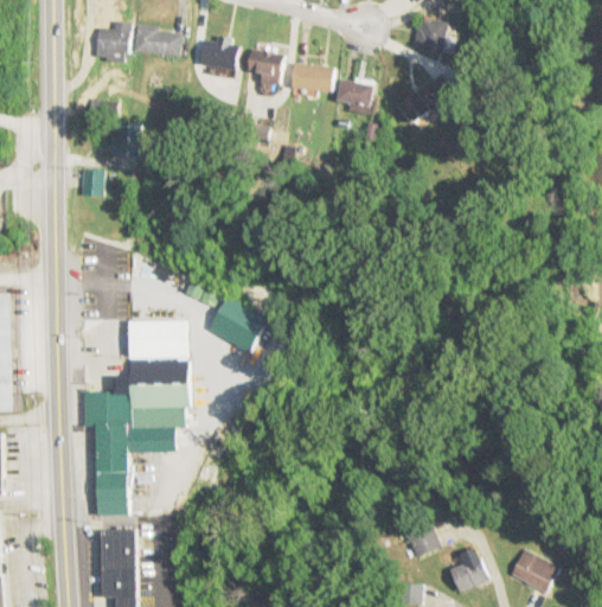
[(450,53),(454,36),(444,34),(447,20),(417,16),(412,48),(450,53)]
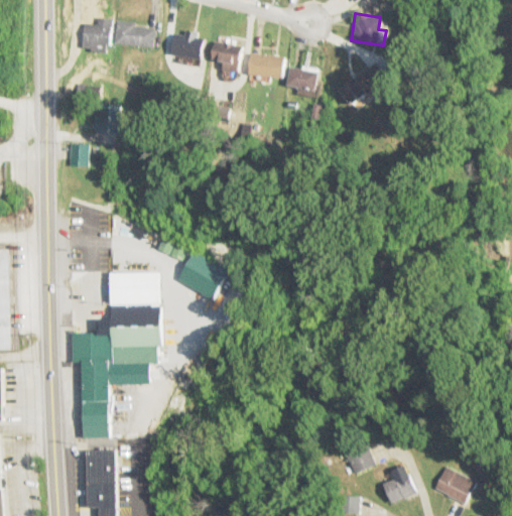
[(82,27),(69,25),(67,42),(107,47),(110,20),(83,16),(82,27)]
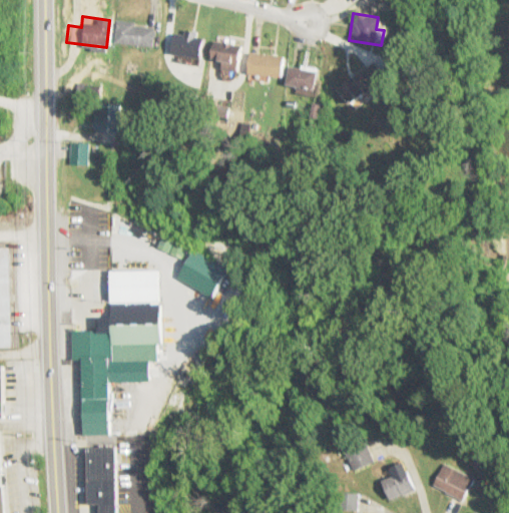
[(111,44),(150,49),(152,26),(114,21),(111,44)]
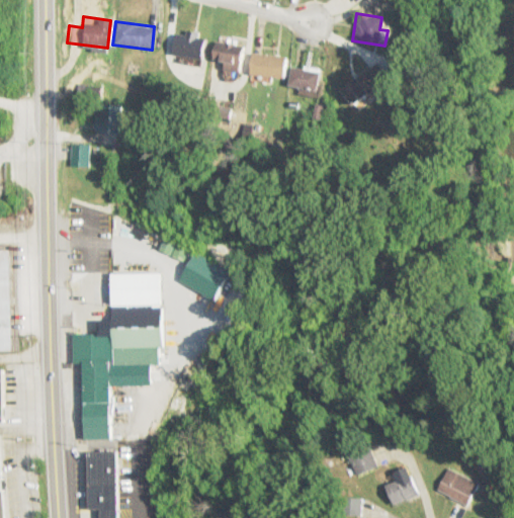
[(174,30),(171,55),(199,60),(203,34),(174,30)]
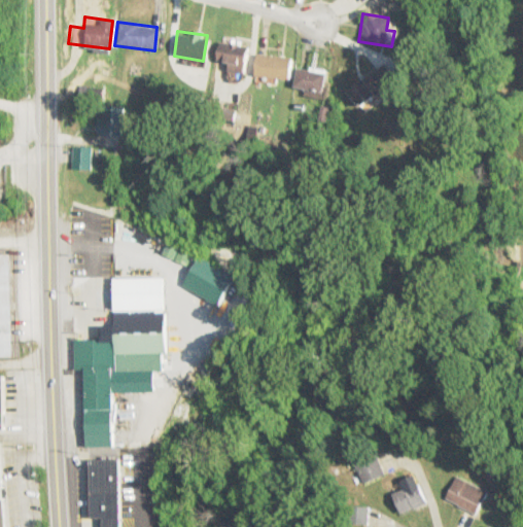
[(223,70),(240,73),(245,46),(217,41),(214,62),(225,63),(223,70)]
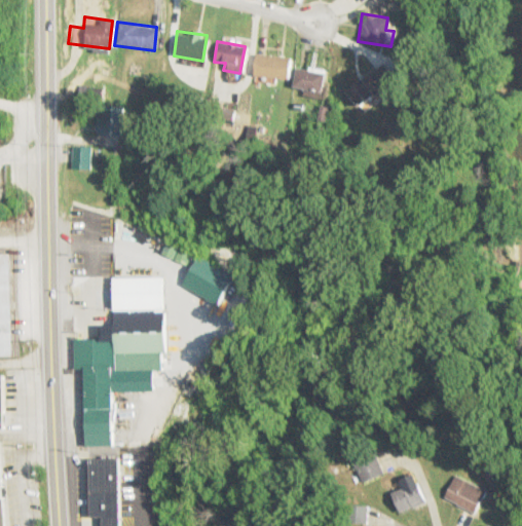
[(288,58),(254,52),(251,76),(285,81),(288,58)]
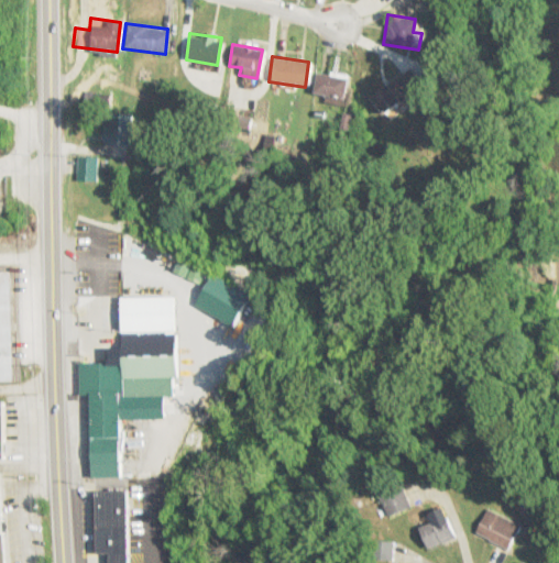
[(383,117),(422,86),(406,66),(368,97),(383,117)]
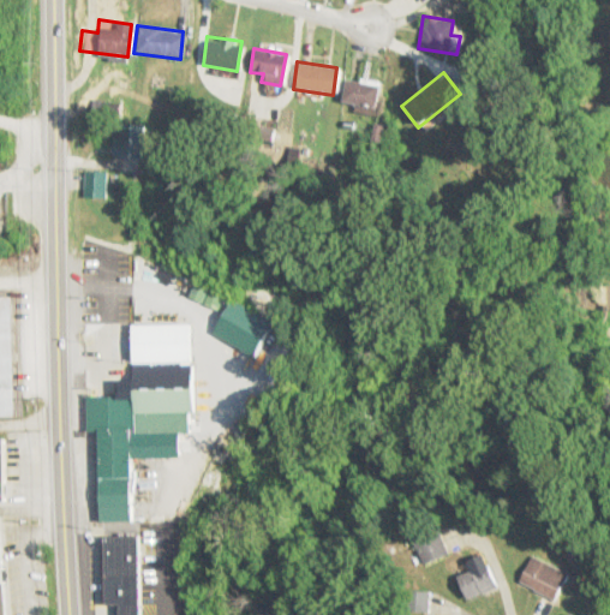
[(340,105),(374,108),(376,82),(342,79),(340,105)]
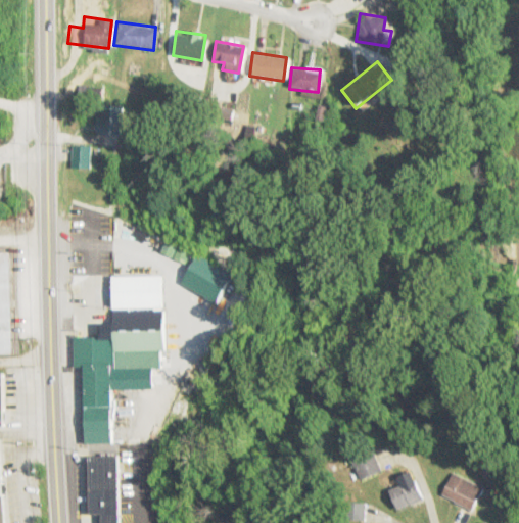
[(120,106),(100,106),(100,119),(94,119),(94,134),(120,134),(120,106)]
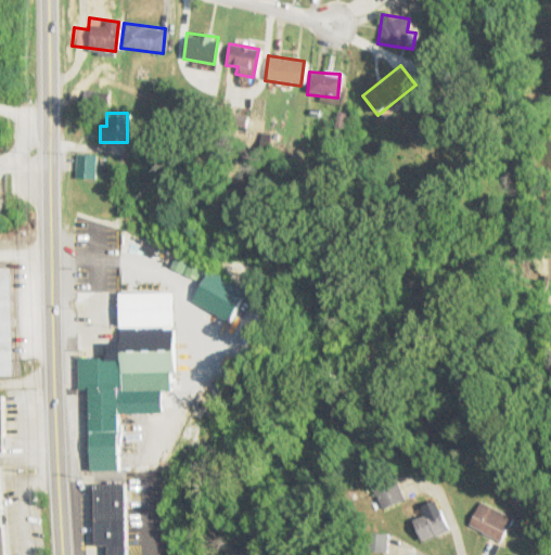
[(74,179),(94,179),(94,155),(74,154),(74,179)]
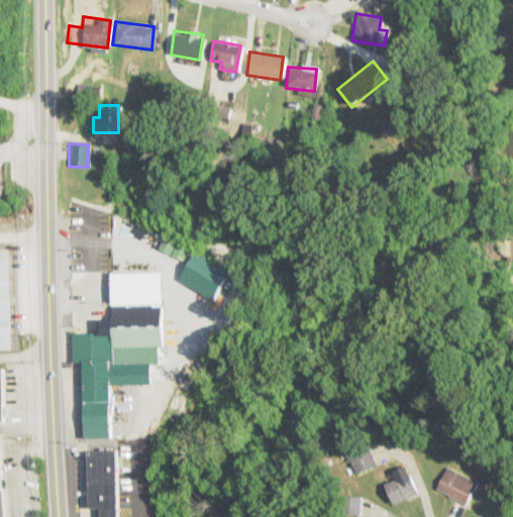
[(0,349),(8,350),(8,249),(0,249),(0,349)]
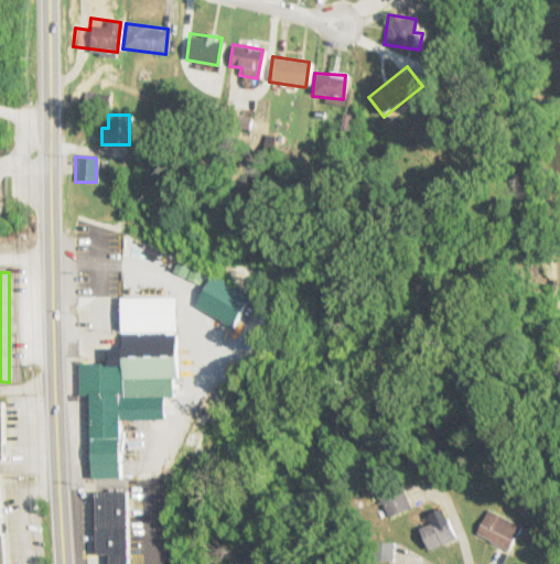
[(247,302),(215,274),(194,300),(226,327),(247,302)]
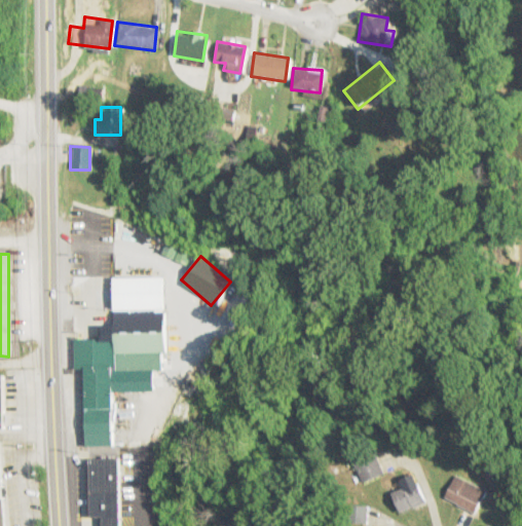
[(160,276),(110,277),(111,313),(104,313),(104,339),(72,339),(73,371),(81,371),(83,447),(112,447),(111,372),(162,371),(160,276)]
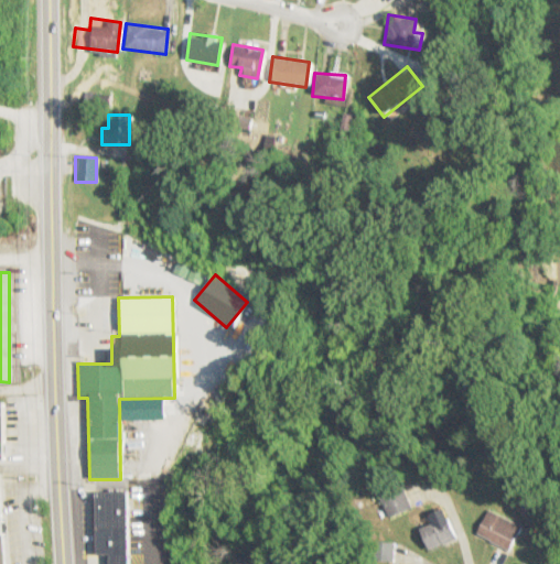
[(409,508),(398,481),(374,490),(386,518),(409,508)]
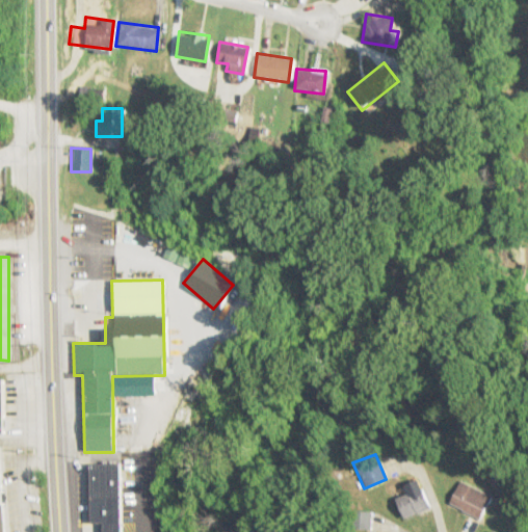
[(101,531),(117,531),(117,463),(86,463),(87,523),(101,523),(101,531)]
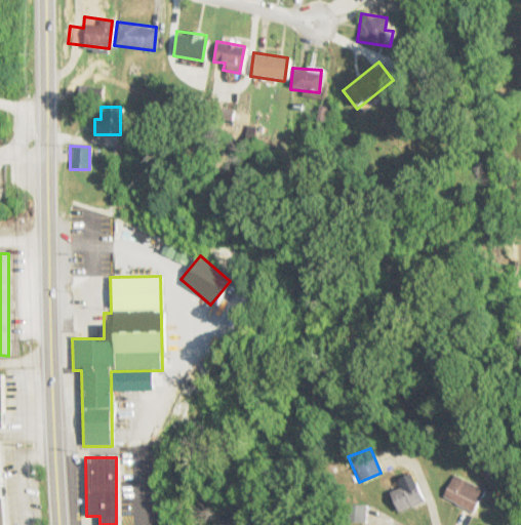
[(421,503),(412,474),(387,482),(396,511),(421,503)]
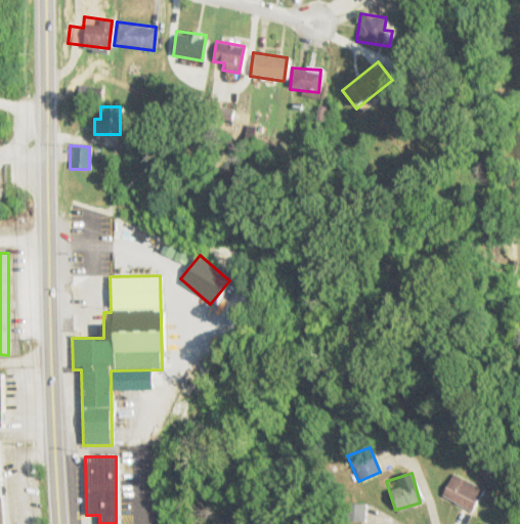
[(470,512),(482,490),(451,474),(440,495),(470,512)]
